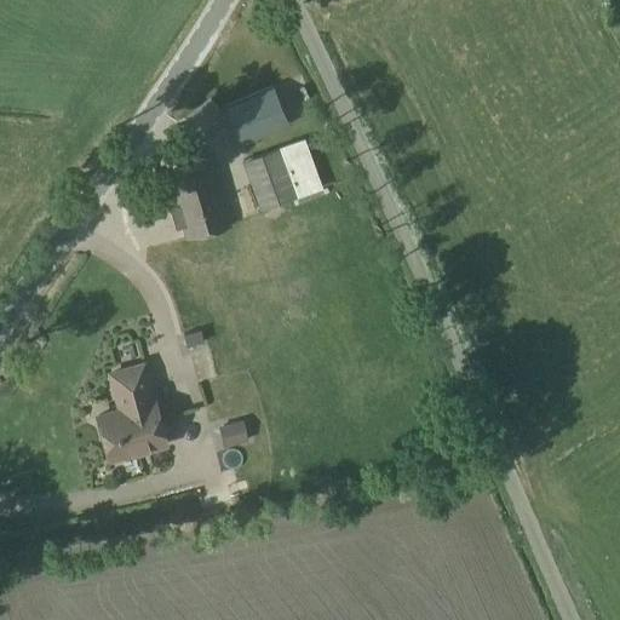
[(273,86),(225,107),(241,144),(288,125),(273,86)]
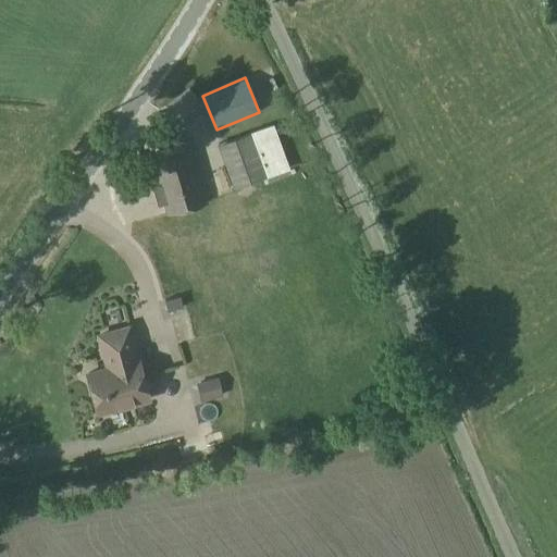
[(177,122),(201,102),(190,88),(165,107),(177,122)]
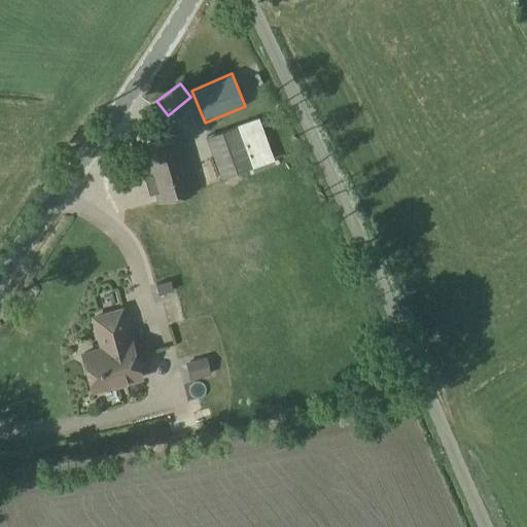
[(237,126),(206,136),(221,178),(224,178),(240,172),(251,168),(274,159),(259,117),(237,126)]
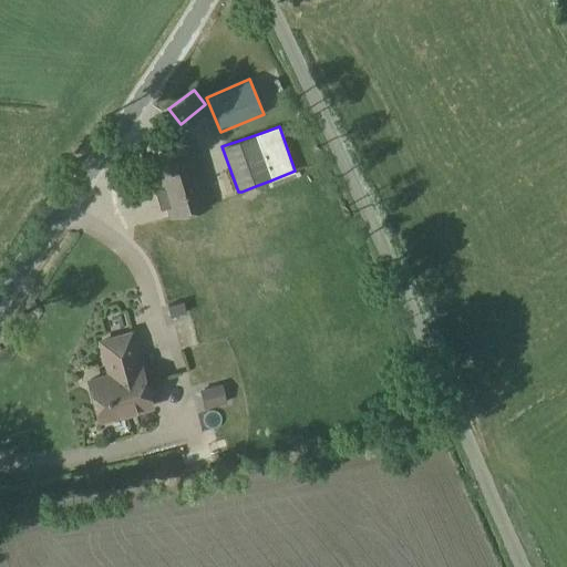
[(168,218),(212,206),(195,146),(153,157),(162,187),(154,189),(161,212),(166,210),(168,218)]
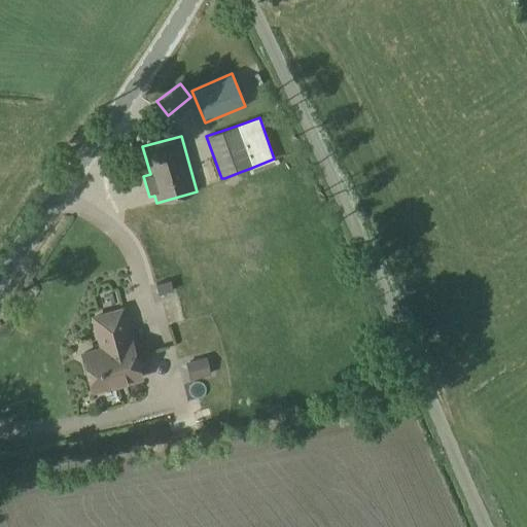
[(159,294),(178,288),(176,279),(155,285),(159,294)]
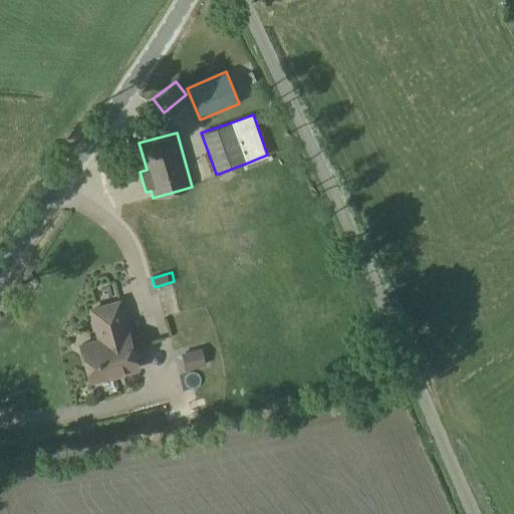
[(91,310),(100,340),(80,345),(91,380),(139,366),(127,331),(125,332),(116,302),(91,310)]
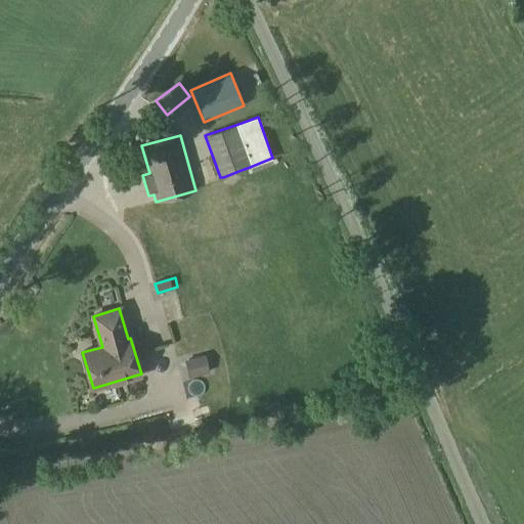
[(177,358),(180,375),(200,372),(198,355),(177,358)]
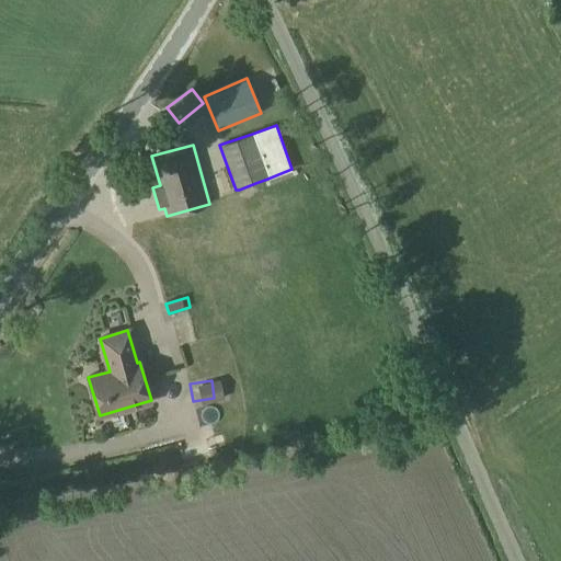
All buildings are outlined.
